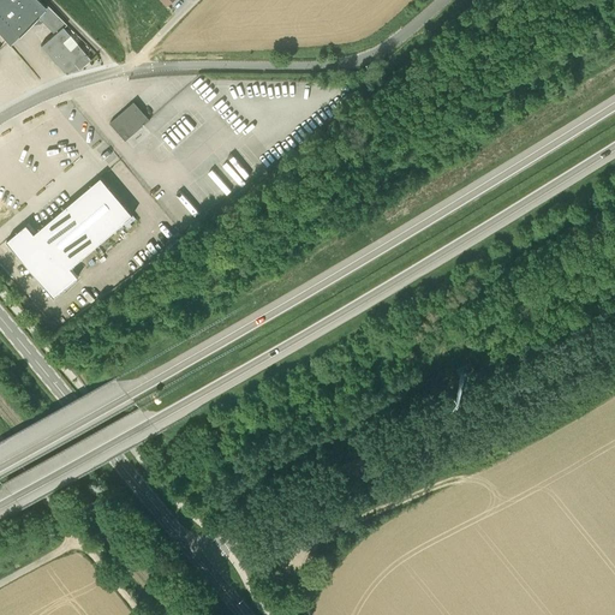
[(42,22),(36,16),(46,6),(39,0),(0,0),(0,33),(9,43),(30,23),(33,25),(41,23),(42,22)]
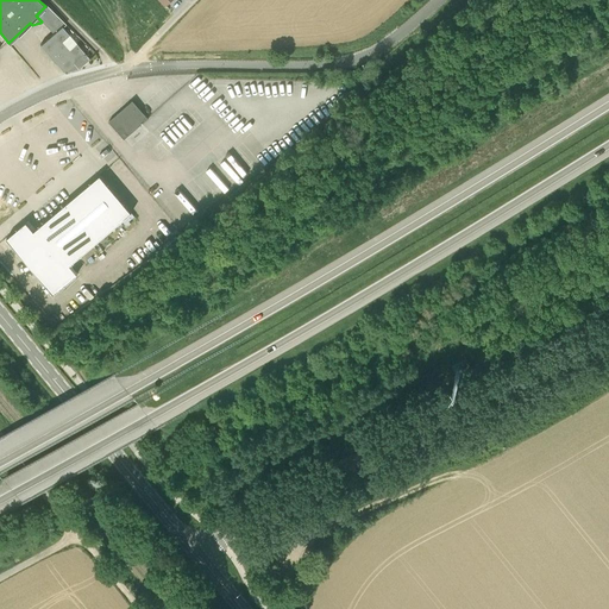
[(89,58),(63,27),(66,24),(46,5),(45,6),(36,16),(42,22),(49,29),(38,37),(43,43),(41,45),(63,71),(74,63),(79,68),(89,58)]
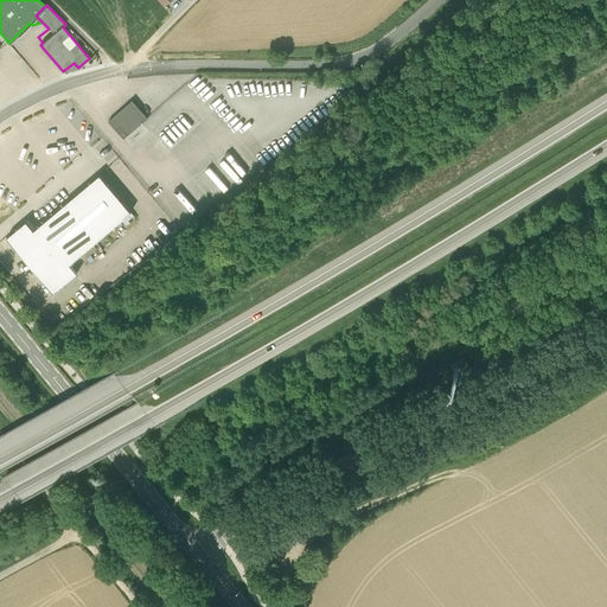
[(109,123),(125,140),(147,120),(133,103),(109,123)]
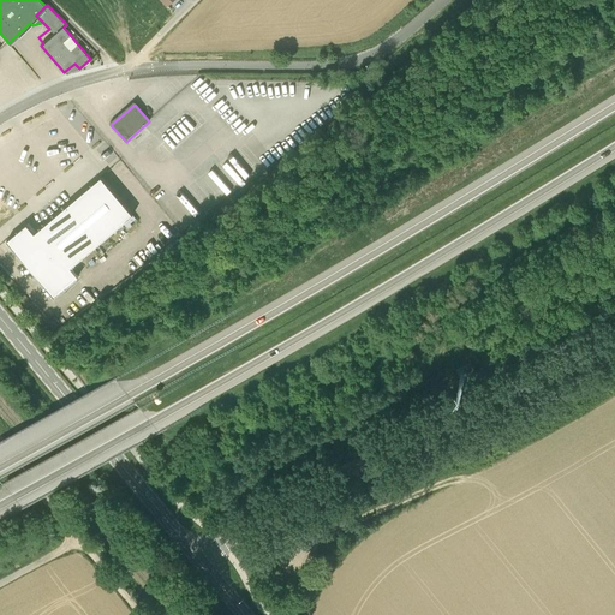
[(28,227),(9,244),(55,300),(79,280),(71,270),(133,218),(102,180),(36,237),(31,232),(28,227)]
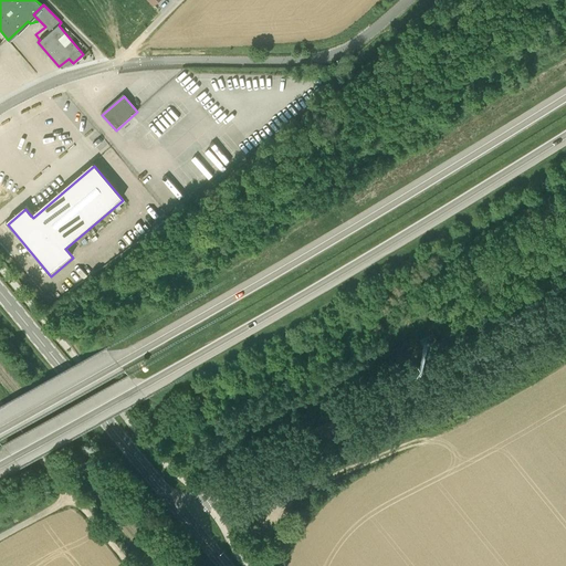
[(0,192),(9,186),(0,175),(0,192)]
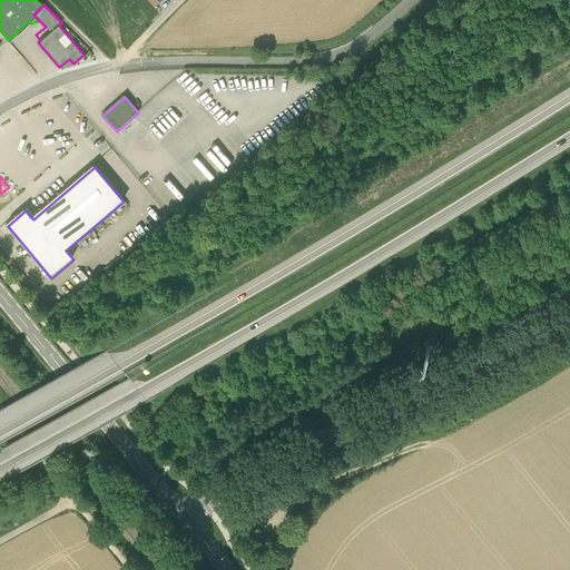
All buildings are outlined.
